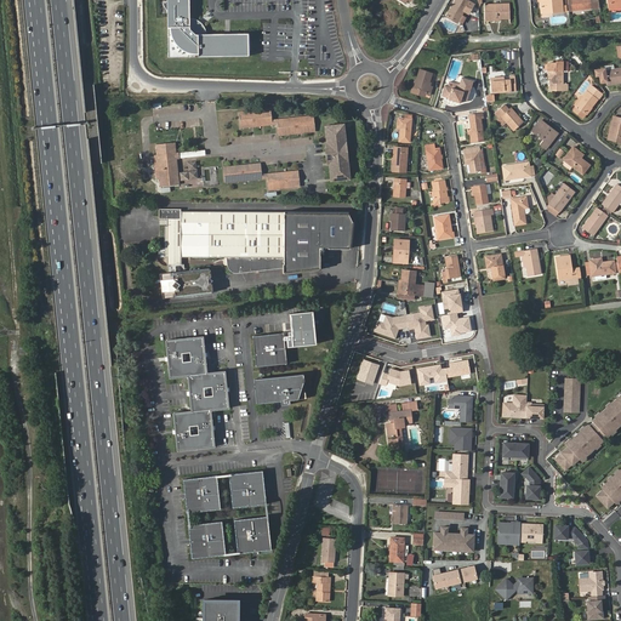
[(189,0),(166,0),(167,34),(169,35),(169,36),(169,39),(170,41),(172,46),(176,50),(177,51),(178,52),(181,53),(183,55),(186,56),(187,56),(189,56),(250,56),(250,34),(206,34),(206,33),(206,32),(205,29),(205,28),(204,26),(203,24),(201,24),(200,22),(198,21),(197,20),(195,20),(193,20),(192,18),(189,18),(189,0)]
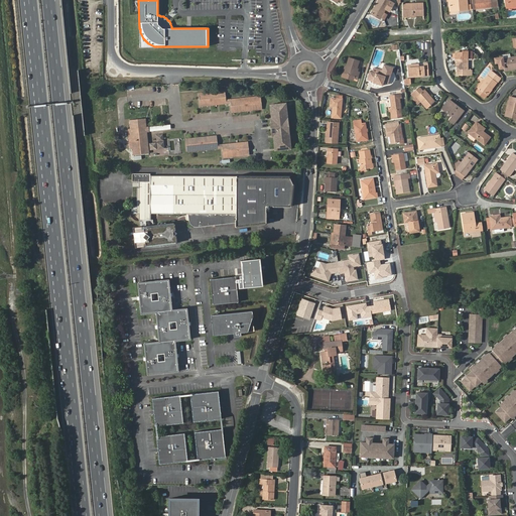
[(383,12),(384,13),(387,8),(390,10),(393,5),(393,3),(387,0),(379,0),(372,14),(377,17),(377,15),(380,17),(383,12)]
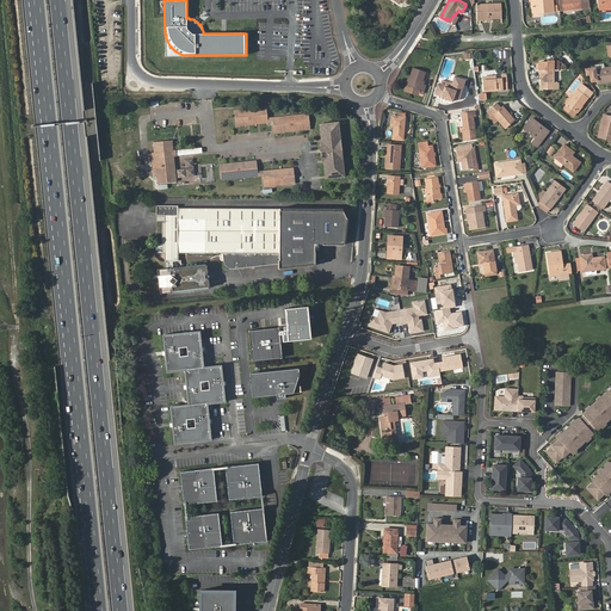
[(534,0),(534,11),(544,11),(544,12),(554,11),(553,0),(530,0),(531,1),(534,0)]
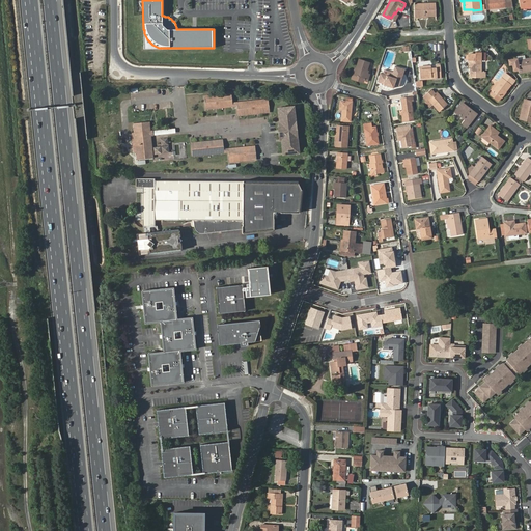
[(487,0),(490,9),(506,7),(505,0),(487,0)]
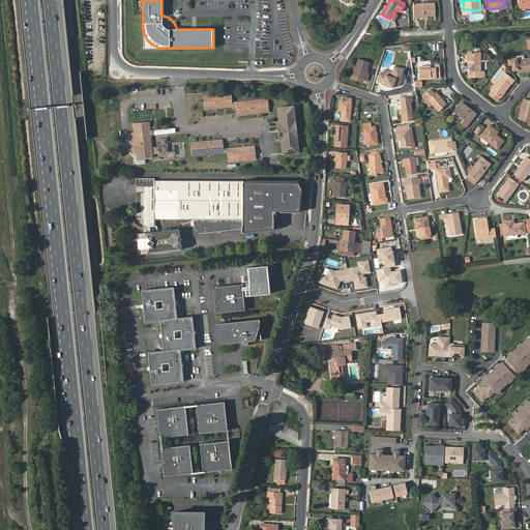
[(414,4),(414,17),(428,17),(436,16),(436,3),(414,4)]
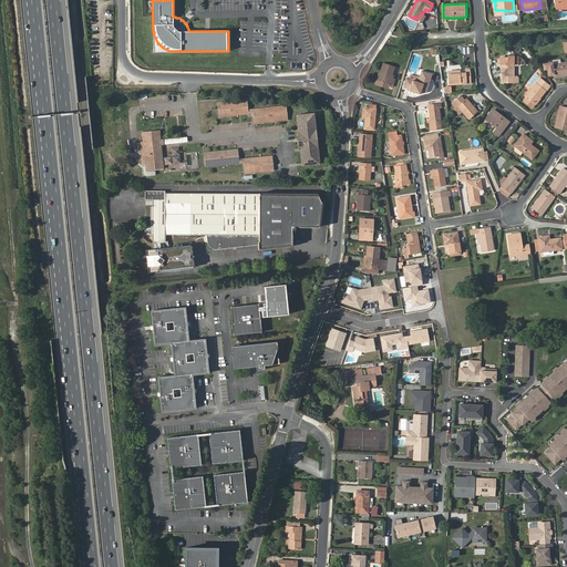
[(547,69),(548,74),(554,74),(555,78),(566,74),(566,62),(553,65),(552,63),(544,64),(544,69),(547,69)]
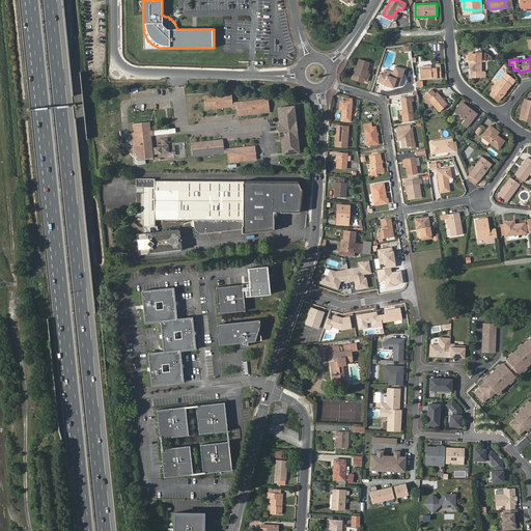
[(356,68),(354,76),(363,79),(363,80),(368,81),(370,75),(368,74),(366,73),(367,71),(370,62),(359,59),(356,68)]
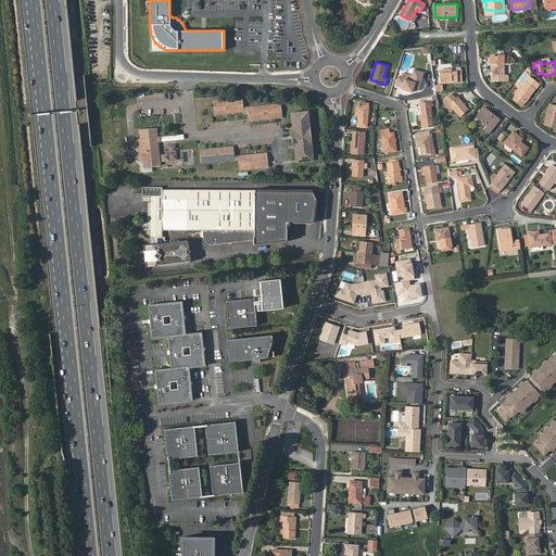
[(492,64),(493,80),(508,80),(508,75),(505,75),(504,64),(492,64)]
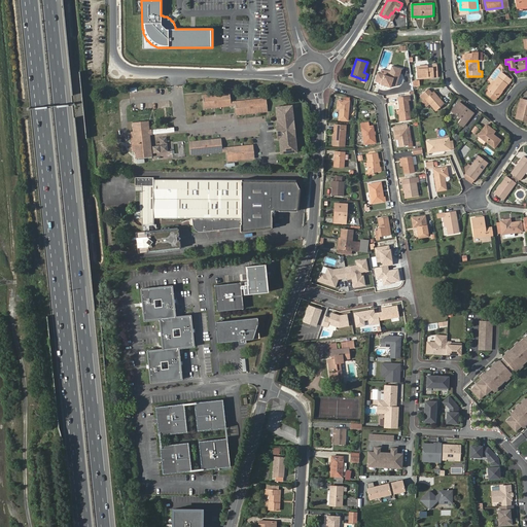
[(416,67),(417,78),(437,77),(437,64),(433,65),(433,68),(428,68),(427,66),(422,67),(422,66),(416,67)]
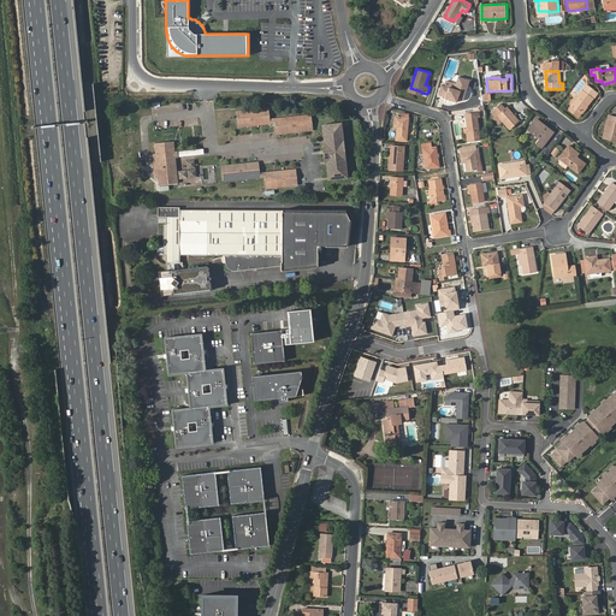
[(442,86),(438,95),(445,98),(445,99),(456,102),(457,98),(463,100),(469,81),(458,77),(454,89),(442,86)]
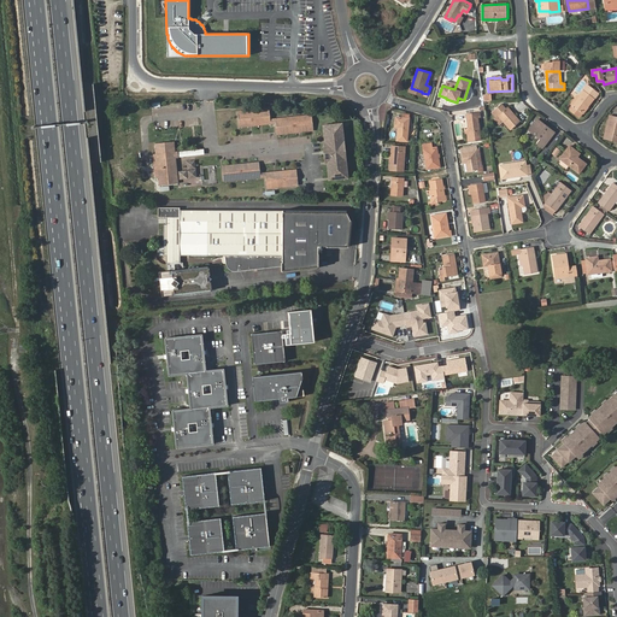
[(588,84),(573,105),(582,113),(598,93),(588,84)]
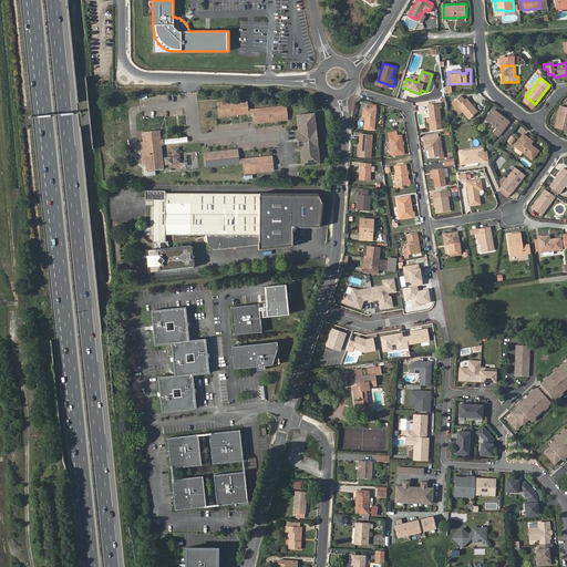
[(457,106),(470,120),(477,112),(466,99),(464,100),(461,95),(452,103),(455,107),(457,106)]
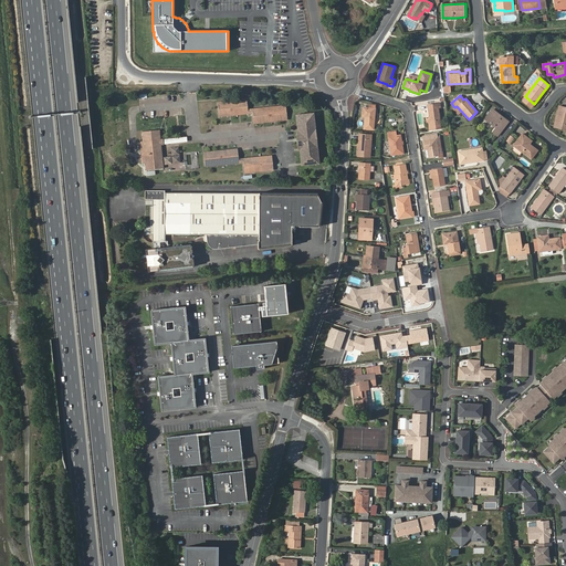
[(219,104),(220,115),(248,112),(248,109),(247,100),(242,100),(243,102),(219,104)]
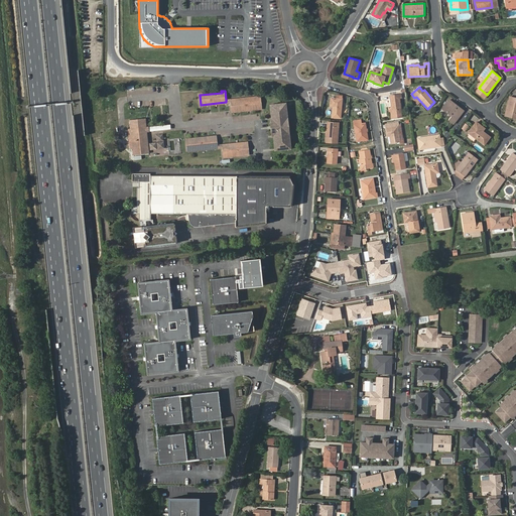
[(331,106),(334,107),(333,118),(341,118),(342,96),(337,95),(337,99),(332,98),(331,106)]
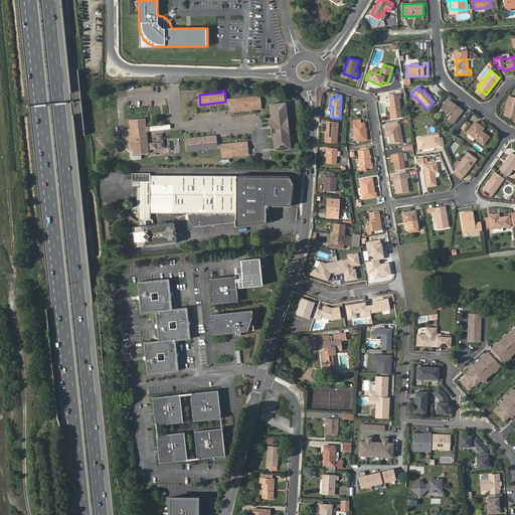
[(389,96),(391,108),(392,115),(401,113),(399,99),(401,98),(400,95),(389,96)]
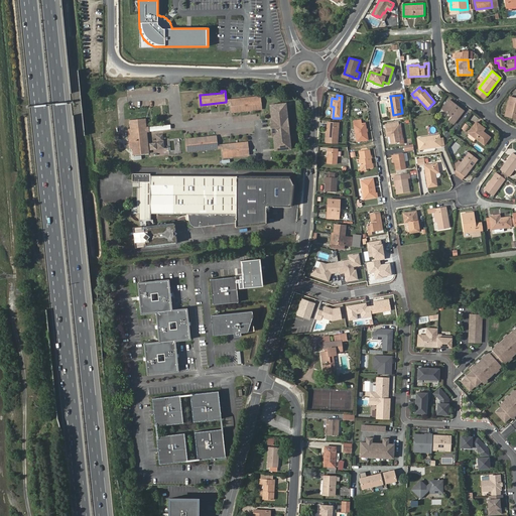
[(231,103),(232,111),(262,108),(261,98),(231,102),(231,103)]
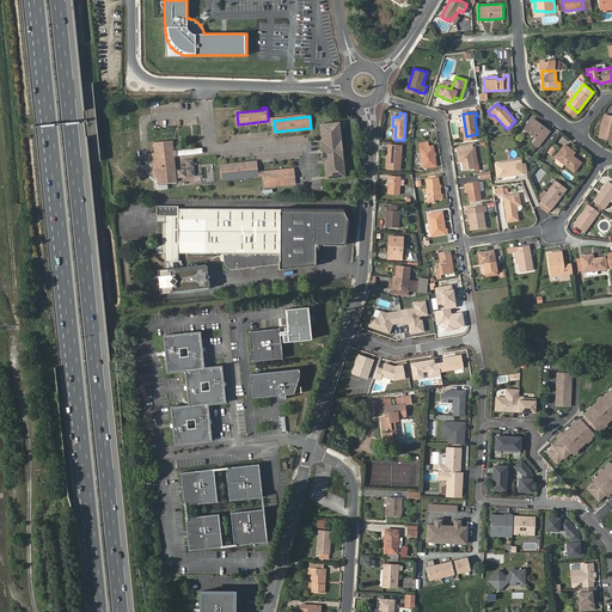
[(611,117),(605,116),(600,136),(611,139),(611,117)]
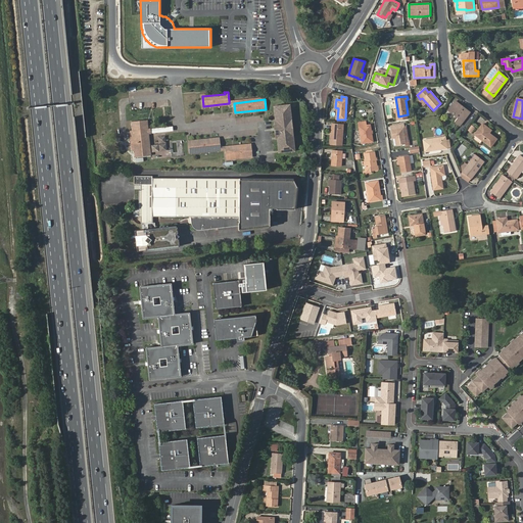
[(458,106),(454,103),(448,110),(459,119),(456,122),(460,126),(470,112),(459,104),(458,106)]
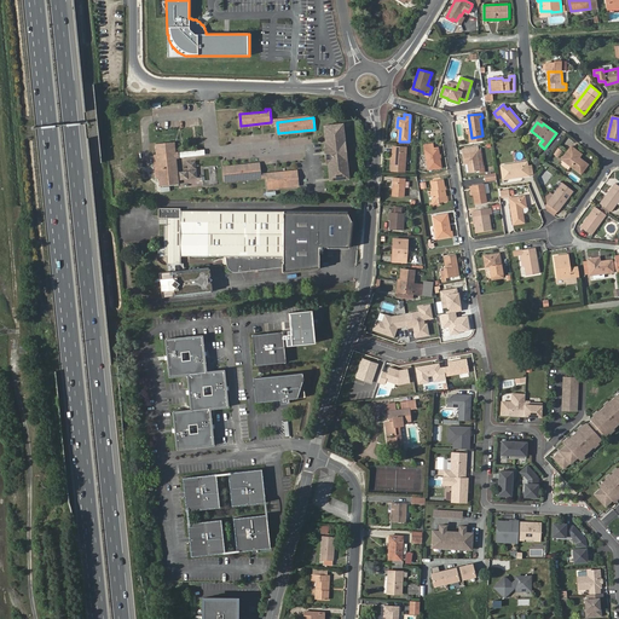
[(324,163),(325,163),(328,181),(347,179),(345,161),(346,161),(345,143),(342,143),(341,125),(322,126),(324,144),(322,145),(324,163)]
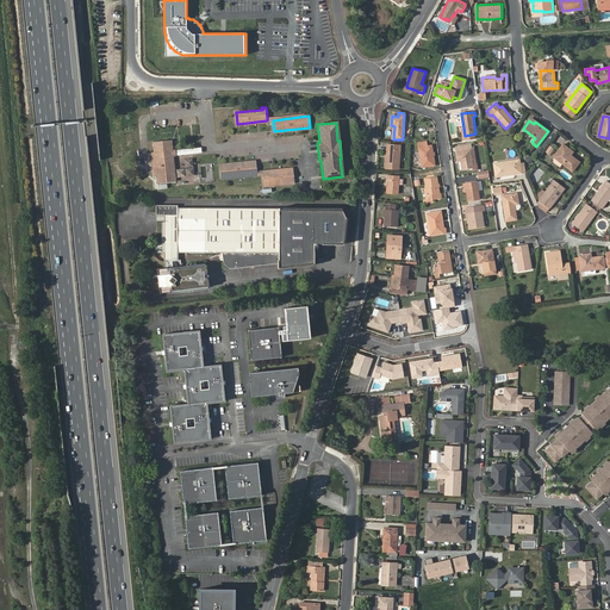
[(465,136),(464,128),(460,128),(460,132),(461,132),(462,139),(475,138),(475,134),(465,136)]
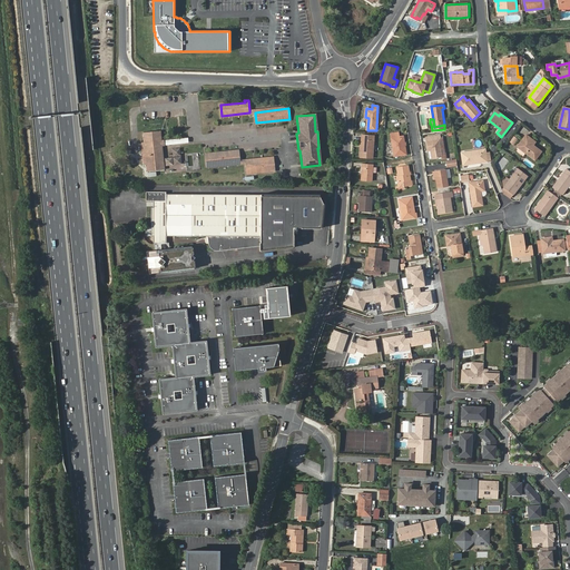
[(163,146),(161,140),(160,131),(144,133),(145,143),(141,143),(144,163),(147,163),(147,172),(165,169),(163,146)]
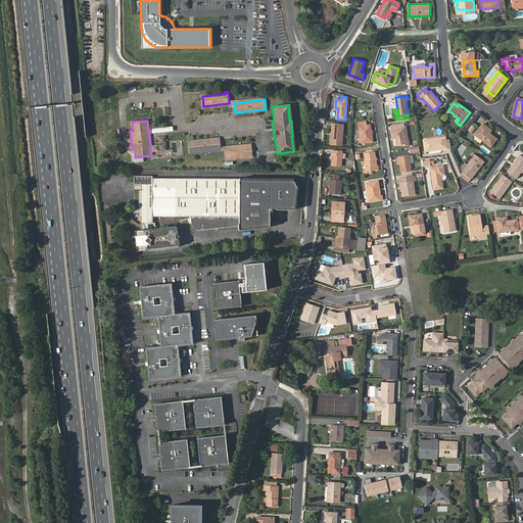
[(359,123),(362,143),(373,142),(370,125),(366,126),(366,122),(359,123)]
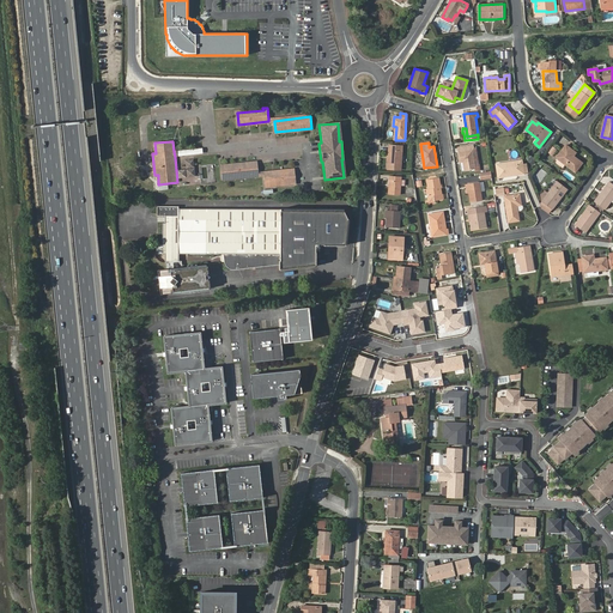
[(557,157),(575,171),(582,163),(574,156),(575,153),(565,145),(557,157)]
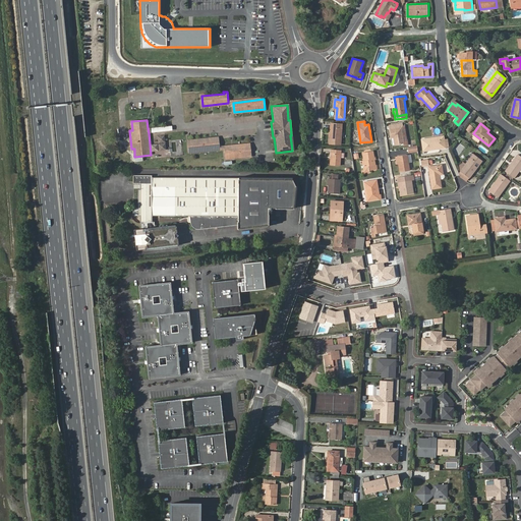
[(331,124),(330,143),(340,145),(342,124),(331,124)]
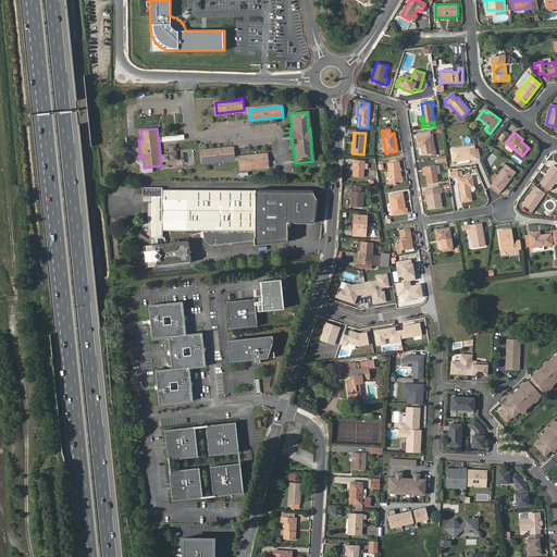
[(417,135),(419,148),(421,147),(422,156),(431,153),(429,137),(431,137),(430,133),(417,135)]
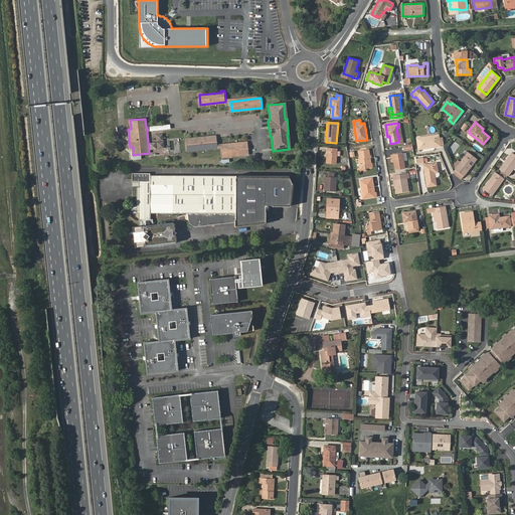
[(150,150),(164,149),(163,134),(156,134),(156,142),(149,143),(150,150)]
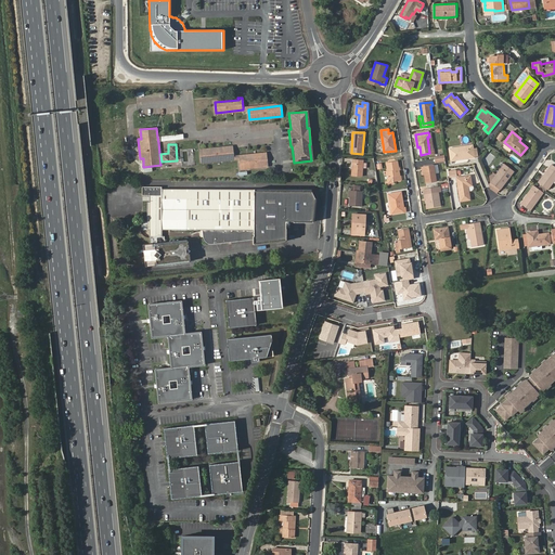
[(470,156),(470,158),(475,157),(473,145),(449,149),(451,160),(465,158),(464,157),(470,156)]
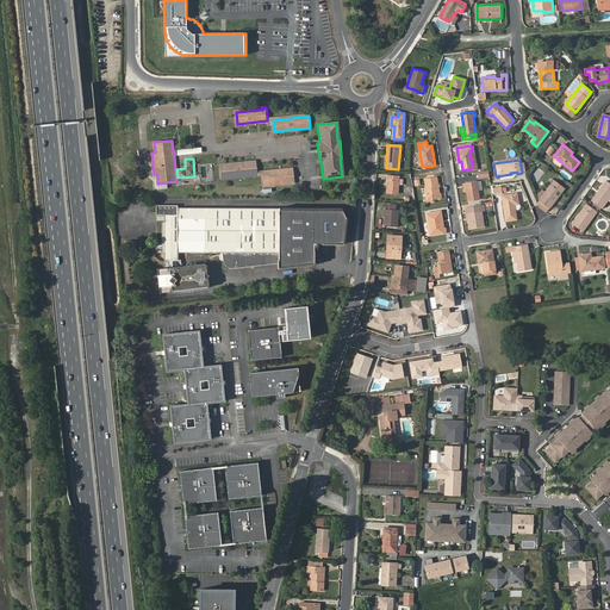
[(221,167),(222,176),(257,174),(257,172),(256,163),(221,167)]
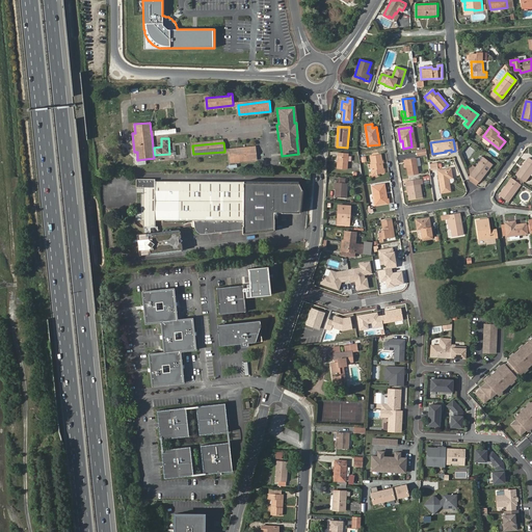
[(229,151),(230,153),(230,163),(235,162),(235,160),(257,158),(257,148),(229,151)]
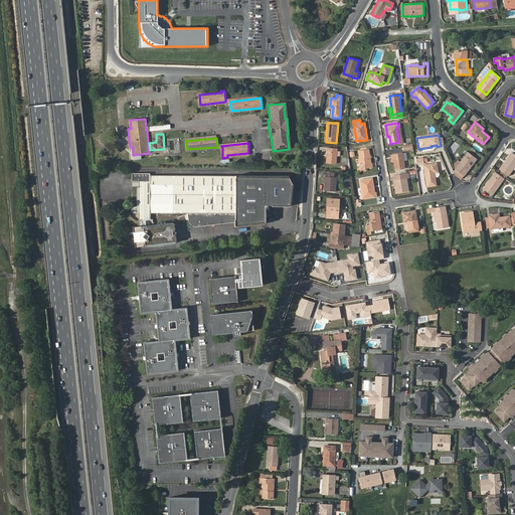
[(328,148),(327,163),(336,164),(337,149),(328,148)]
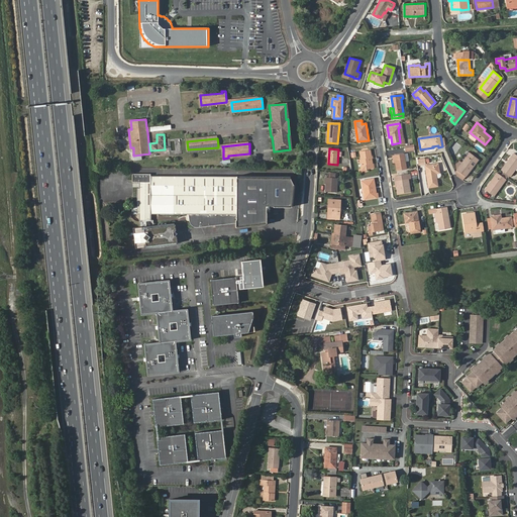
[(360,160),(362,171),(367,171),(367,169),(373,168),(371,150),(360,151),(362,160),(360,160)]
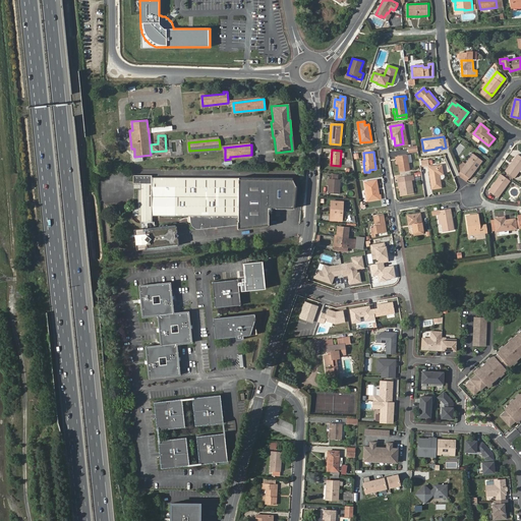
[(461,171),(470,177),(482,161),(473,154),(461,171)]
